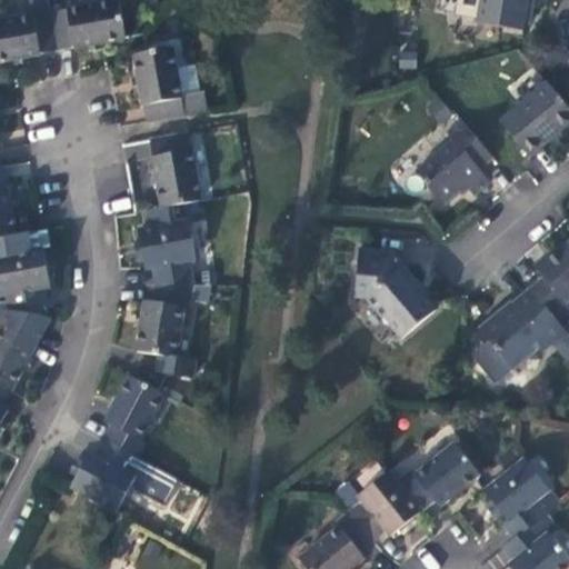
[(49,13),(57,51),(85,46),(99,43),(127,39),(119,0),(49,13)]
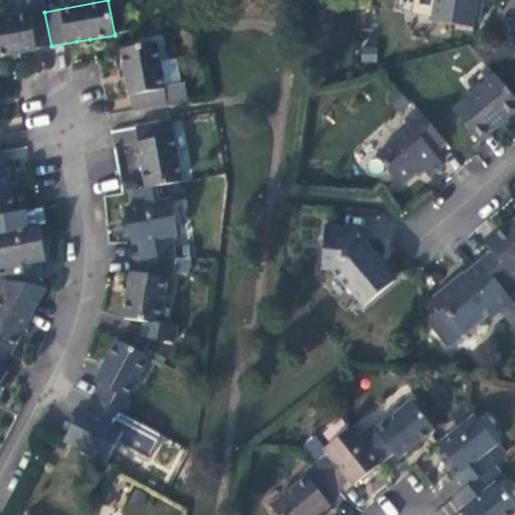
[(436,0),(433,21),(474,27),(477,0),(436,0)]
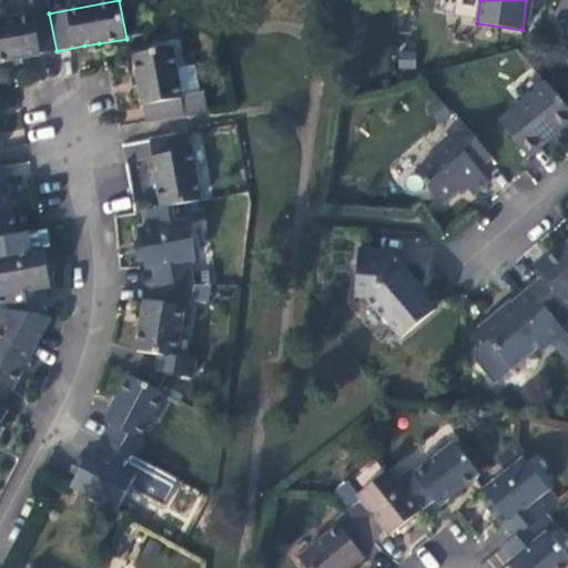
[(29,57),(57,51),(49,13),(0,21),(0,61),(14,59),(29,57)]
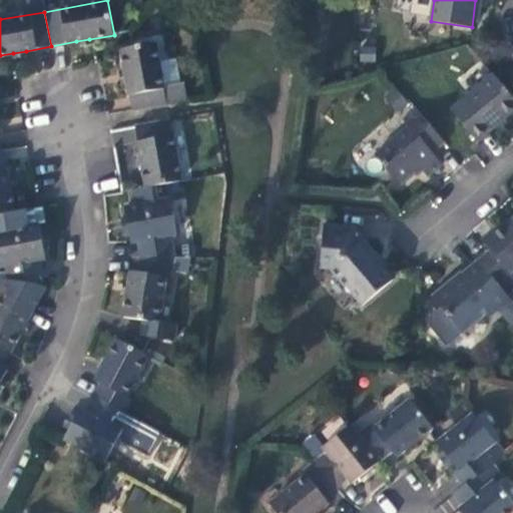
[(90,46),(89,39),(76,41),(77,48),(90,46)]
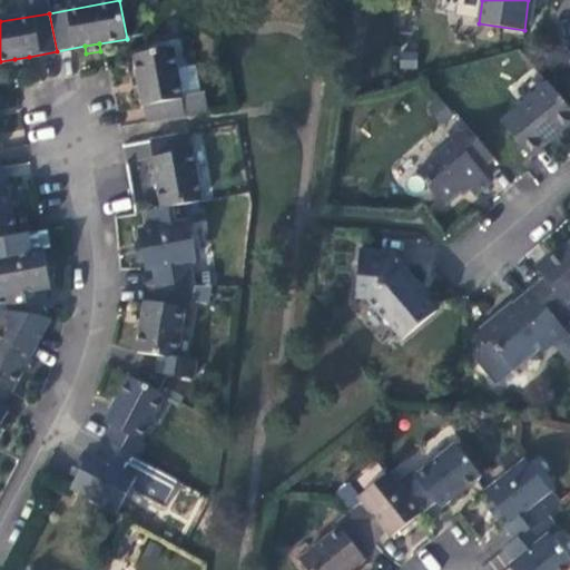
[(145,124),(207,111),(204,92),(182,96),(173,47),(133,55),(137,78),(139,95),(145,124)]
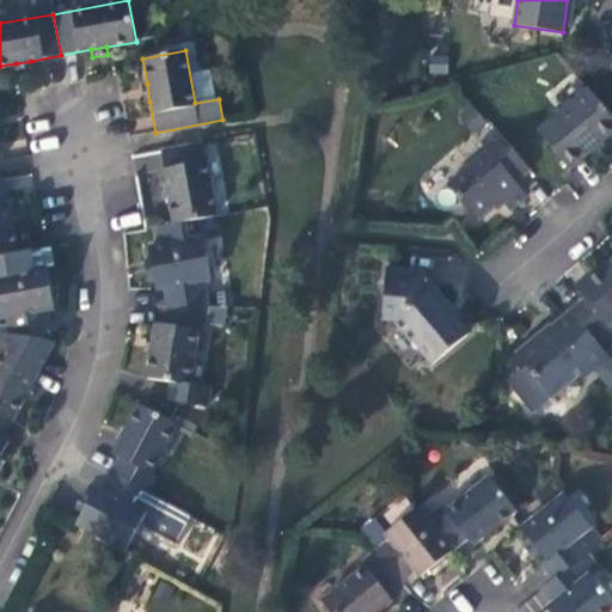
[(31,61),(16,63),(17,71),(32,68),(31,61)]
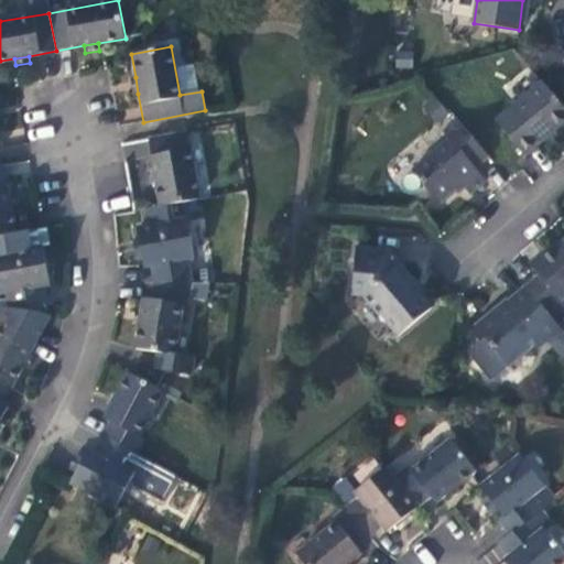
[(563,122),(563,108),(541,80),(494,120),(525,156),(563,122)]
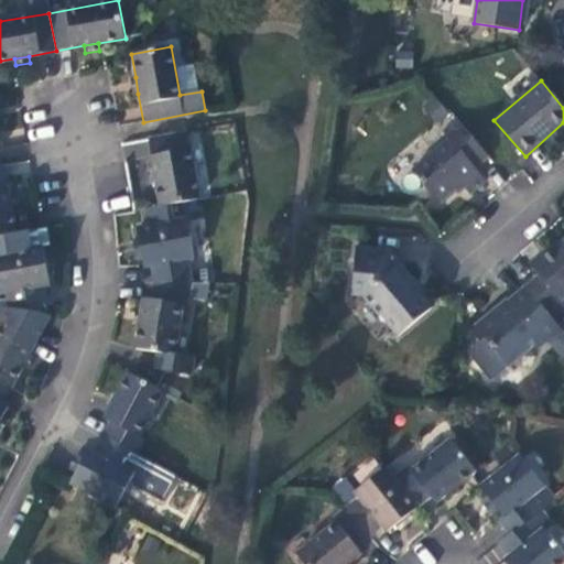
[(475,166),(488,156),(457,118),(443,130),(449,138),(412,169),(440,203),(462,184),(469,194),(487,180),(475,166)]
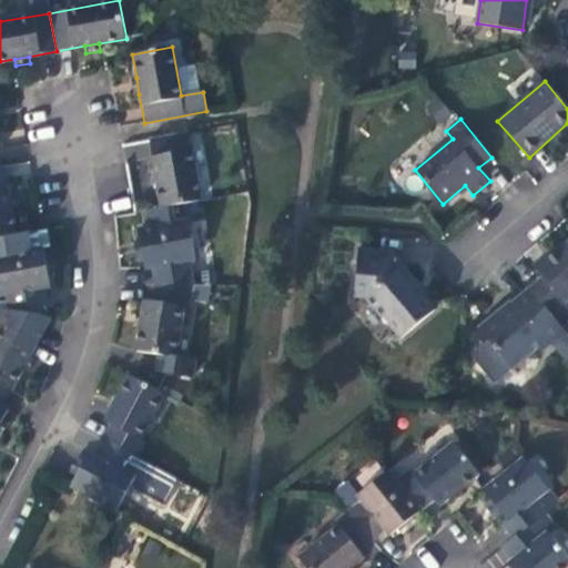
[(188,131),(148,139),(154,169),(156,183),(161,208),(172,205),(201,200),(188,131)]
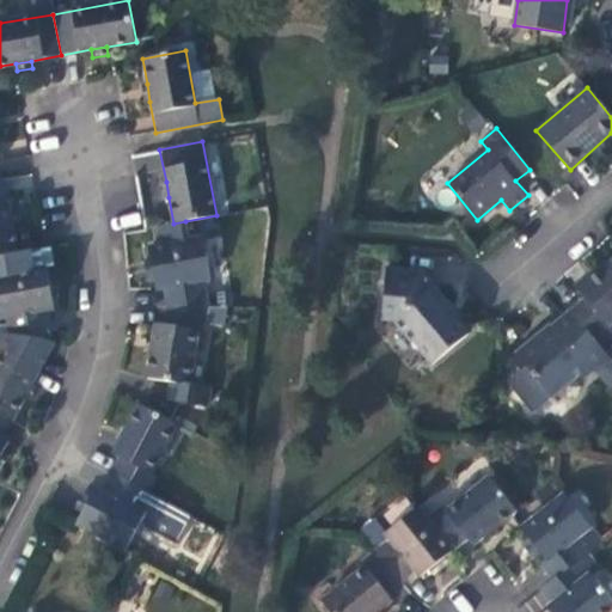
[(2,178),(0,178),(0,255),(1,255),(18,252),(12,226),(11,213),(2,178)]
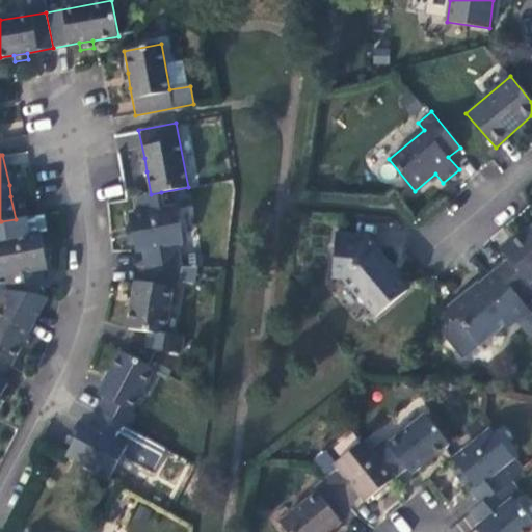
[(147,171),(144,158),(138,158),(140,171),(147,171)]
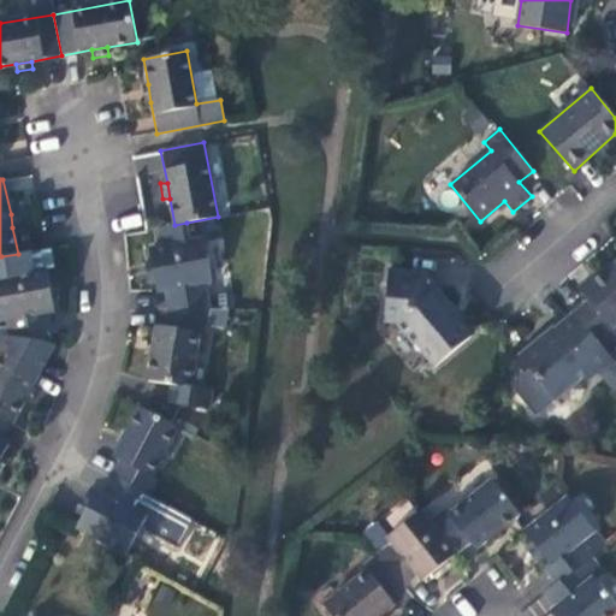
[(164,291),(167,307),(211,308),(206,283),(214,280),(206,240),(190,242),(187,223),(175,225),(159,229),(161,247),(148,249),(152,264),(154,280),(157,292),(164,291)]
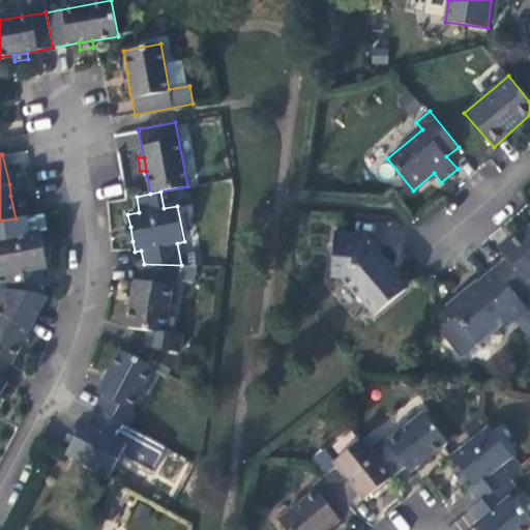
[(29,234),(27,215),(16,218),(1,221),(5,238),(0,238),(0,276),(4,275),(7,290),(39,295),(37,288),(43,287),(41,269),(48,267),(46,256),(42,241),(40,232),(29,234)]
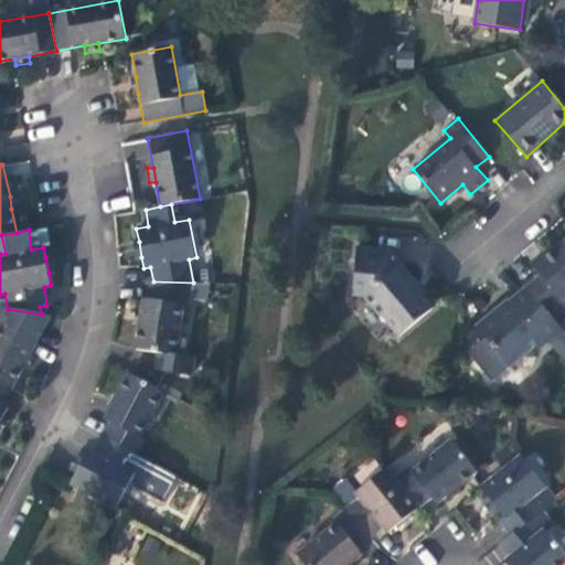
[(541,275),(526,286),(555,320),(564,311),(564,299),(564,240),(534,266),(541,275)]
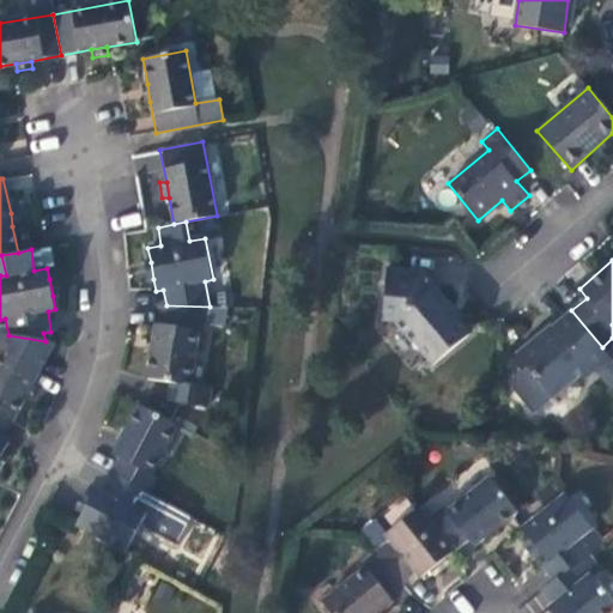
[(153,279),(151,262),(143,266),(145,280),(153,279)]
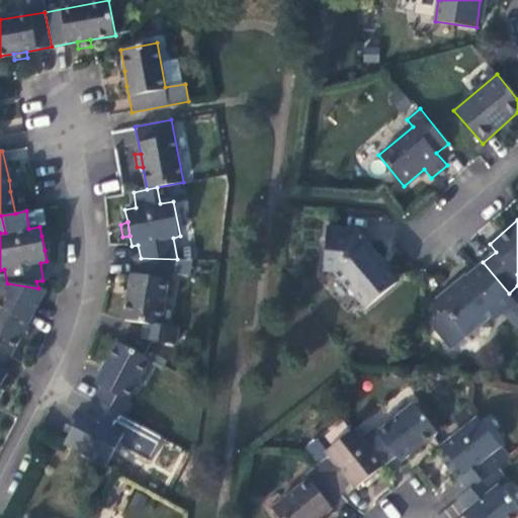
[(357,228),(327,227),(324,270),(334,271),(366,311),(399,283),(387,269),(389,266),(357,228)]
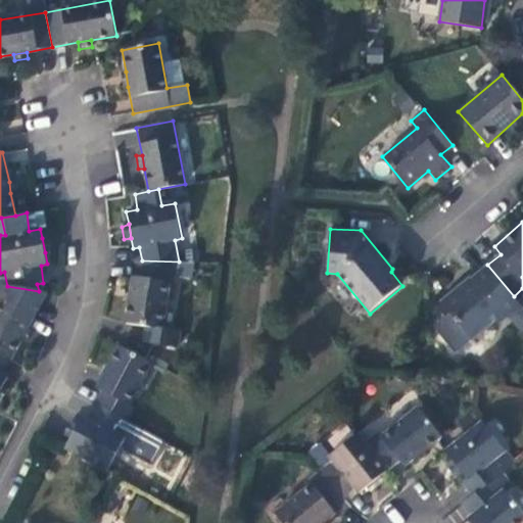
[(42,238),(45,252),(52,251),(49,237),(42,238)]
